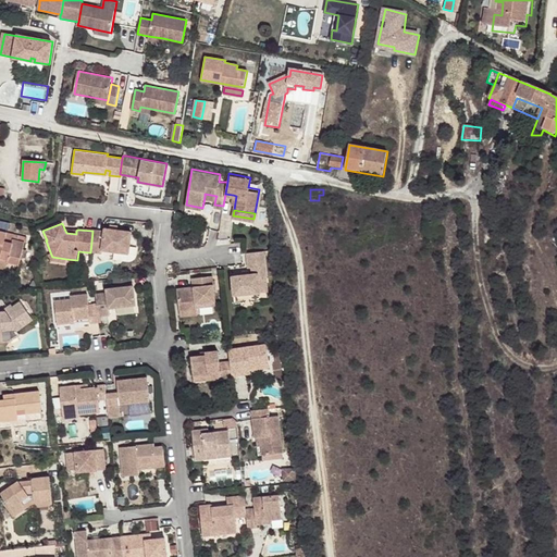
[(8,261),(9,261),(20,263),(24,242),(17,239),(19,235),(0,230),(0,251),(1,251),(0,257),(8,259),(8,261)]
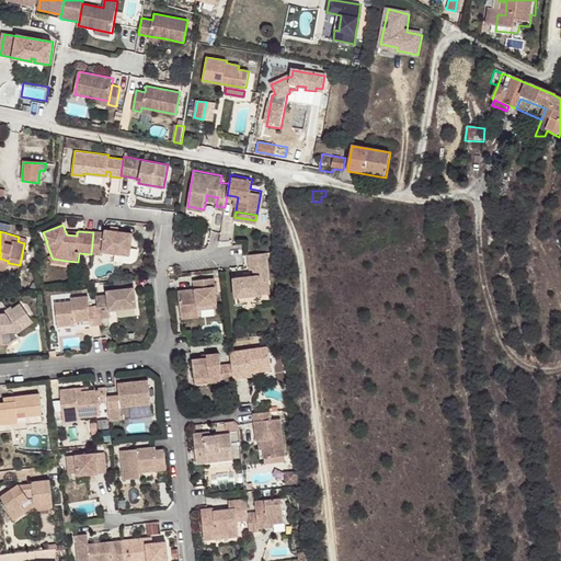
[(104,233),(93,232),(91,254),(99,255),(102,255),(102,252),(129,256),(132,237),(116,235),(109,235),(104,233)]
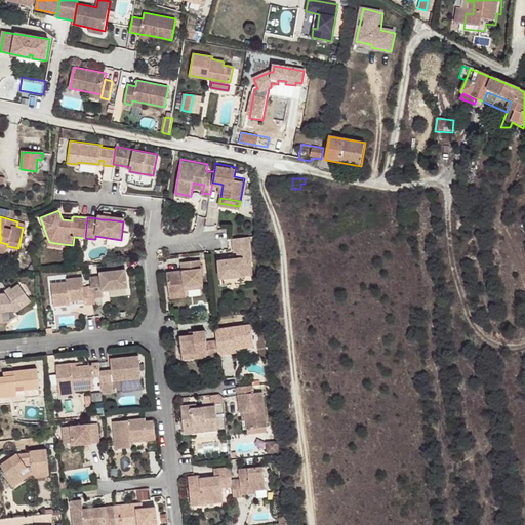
[(251,260),(248,235),(233,237),(235,250),(237,250),(238,256),(218,259),(219,278),(245,275),(244,261),(251,260)]
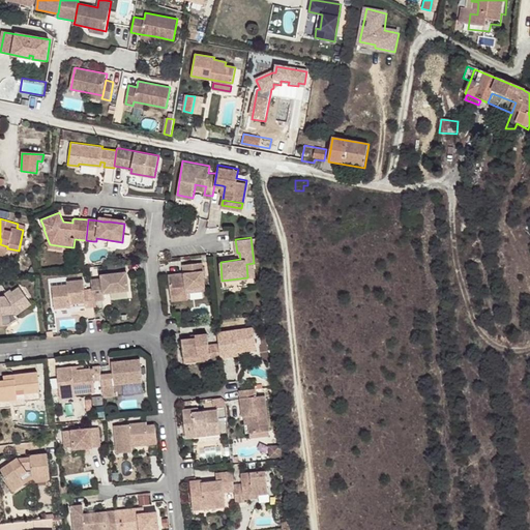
[(62,251),(63,246),(50,244),(49,242),(47,242),(49,248),(62,251)]
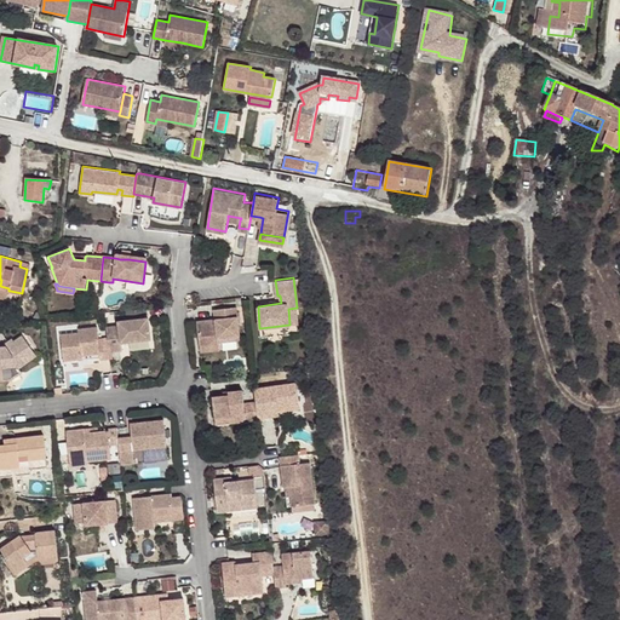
[(0,297),(7,299),(10,291),(9,291),(9,288),(0,286),(0,297)]
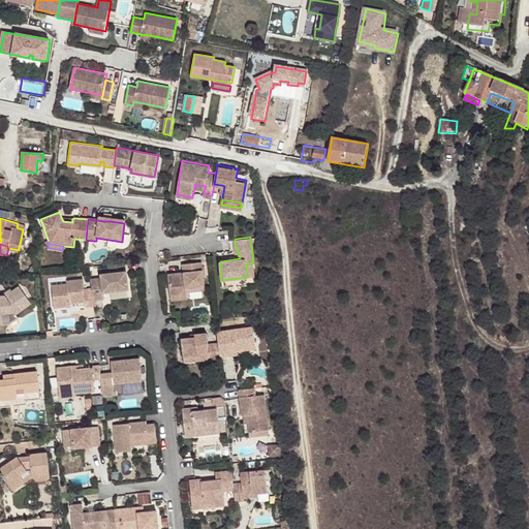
[(167,273),(169,293),(186,292),(187,290),(205,288),(201,259),(183,261),(184,271),(184,274),(180,274),(179,272),(167,273)]
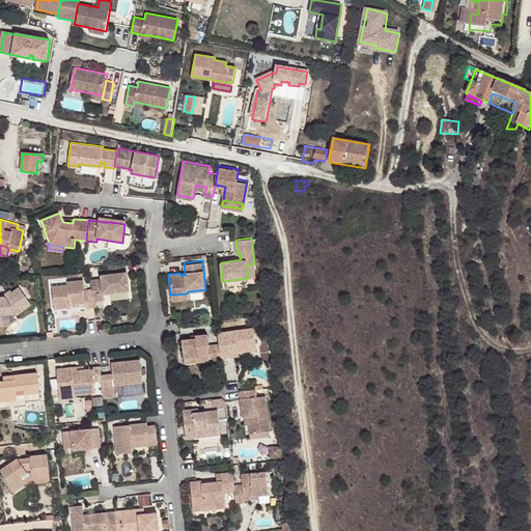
[(247,264),(248,278),(255,277),(254,263),(247,264)]
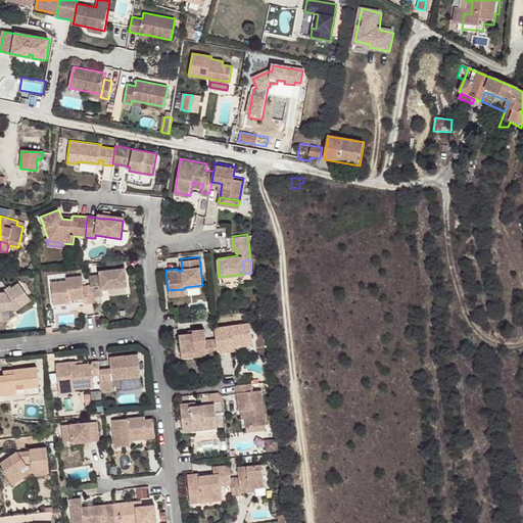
[(99,273),(89,274),(89,281),(91,294),(102,293),(101,286),(115,285),(126,284),(125,266),(99,269),(99,273)]
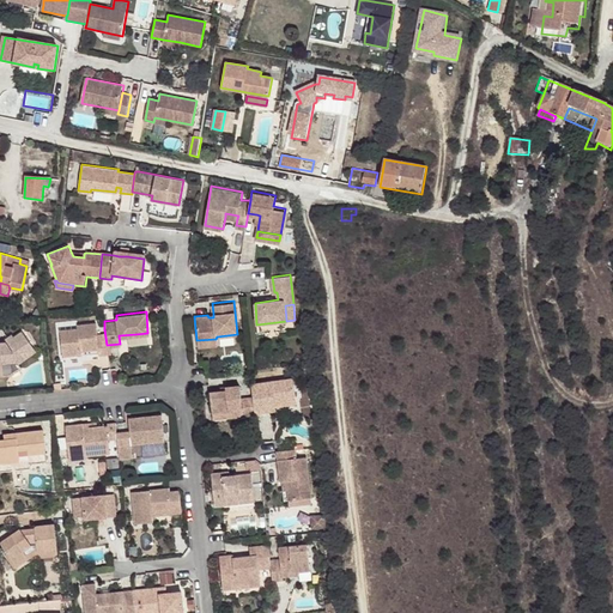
[(99,352),(107,351),(107,345),(104,329),(97,331),(96,319),(77,321),(77,325),(59,327),(62,353),(80,351),(80,349),(80,344),(84,344),(84,347),(99,346),(99,352)]
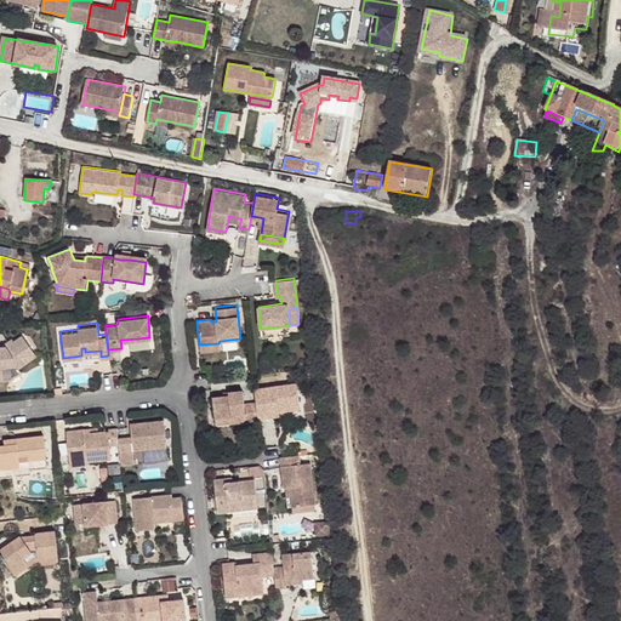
[(0,370),(4,370),(4,363),(13,362),(17,365),(28,358),(24,353),(33,349),(21,332),(12,339),(5,345),(0,345),(0,370)]
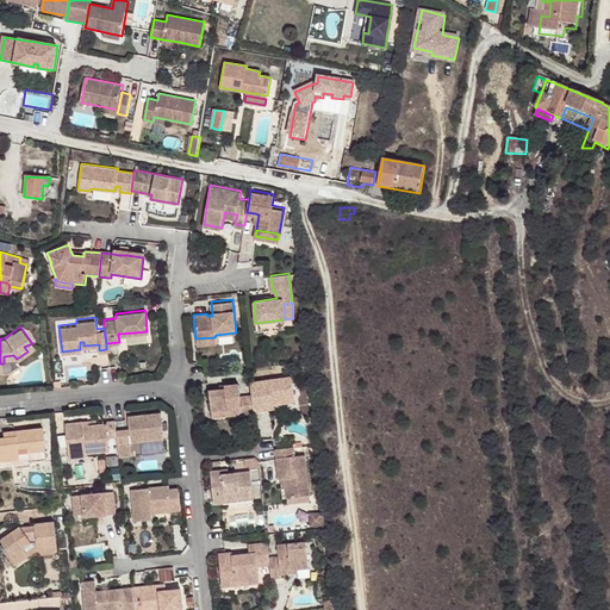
[(293,375),(249,380),(250,393),(253,410),(274,408),(273,402),(296,399),(293,375)]
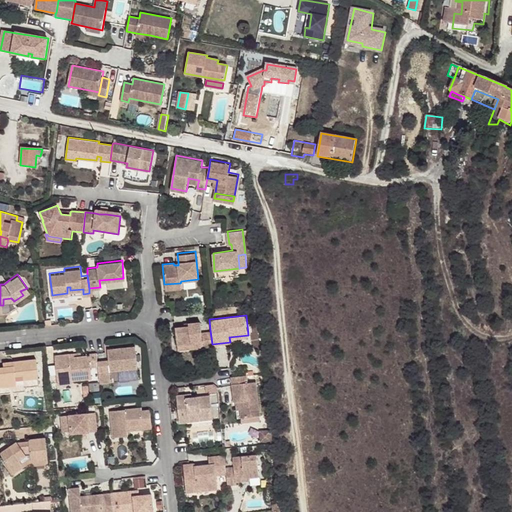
[(202,347),(212,345),(212,344),(210,330),(200,331),(198,320),(187,322),(188,325),(183,325),(174,327),(176,344),(201,341),(202,347)]
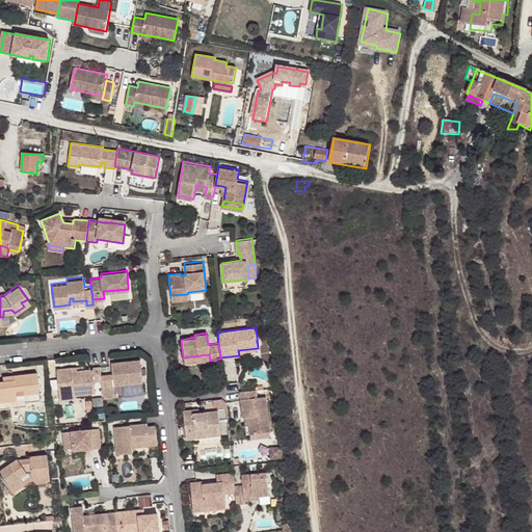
[(101,376),(103,395),(114,393),(113,381),(142,378),(140,354),(111,357),(112,369),(113,374),(101,376)]
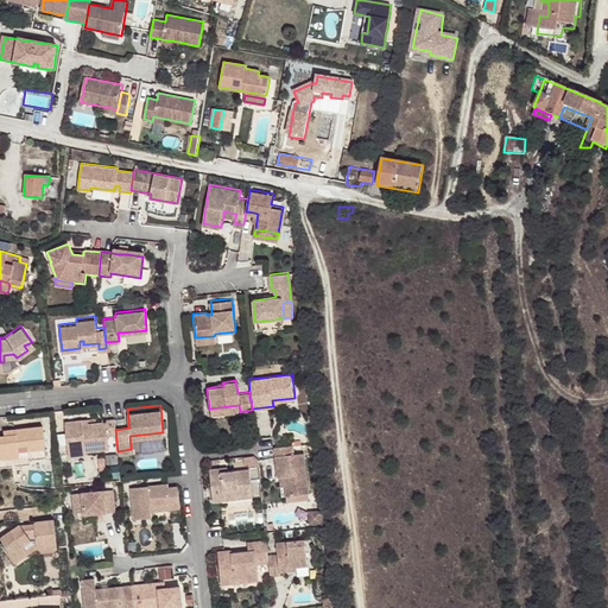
[(210,416),(240,412),(239,405),(209,409),(210,416)]
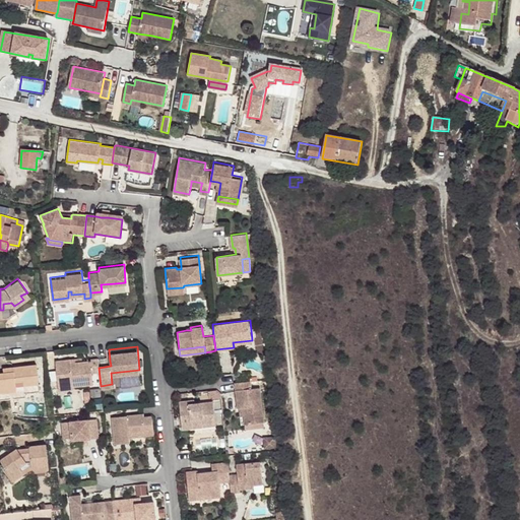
[(99,363),(98,354),(89,355),(89,358),(81,359),(75,359),(70,360),(69,355),(55,358),(57,382),(72,380),(73,383),(92,381),(91,369),(99,368),(99,363)]
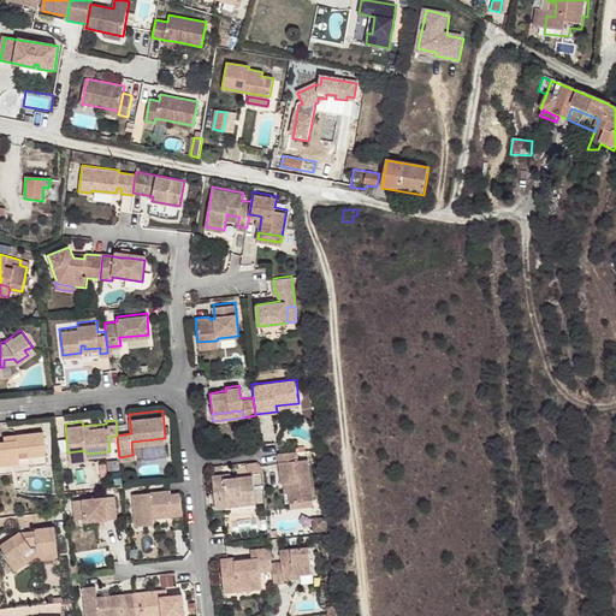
[(0,472),(31,469),(30,463),(48,462),(47,454),(43,430),(17,433),(17,439),(5,440),(0,440),(0,472)]
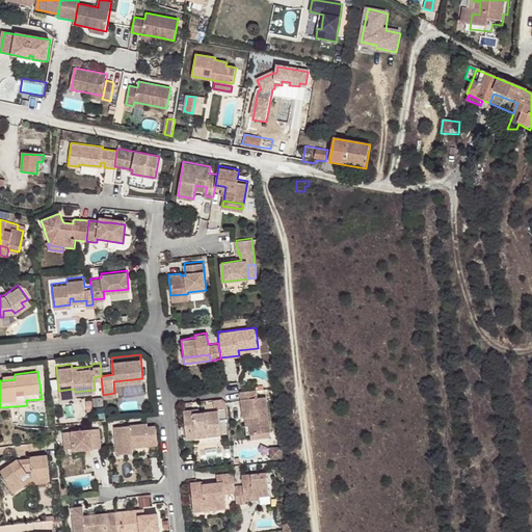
[(259,396),(258,389),(256,389),(242,390),(245,417),(246,417),(250,417),(251,433),(271,431),(268,395),(259,396)]
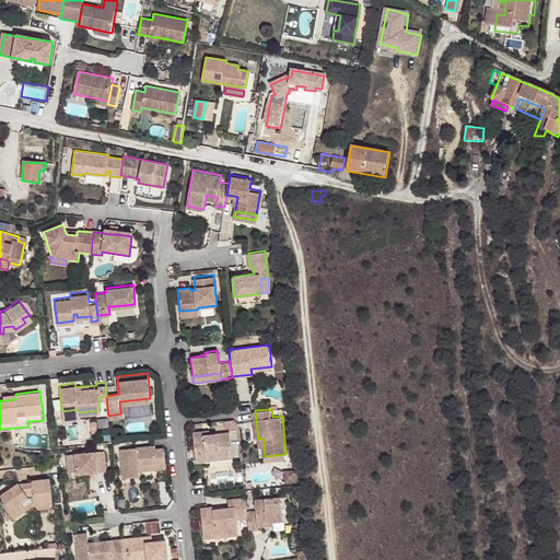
[(97,424),(108,423),(107,415),(96,416),(97,424)]
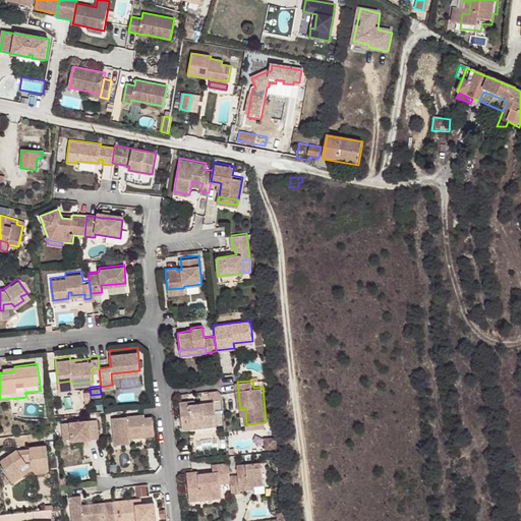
[(222,394),(217,389),(210,391),(211,397),(214,396),(214,398),(222,397),(222,394)]
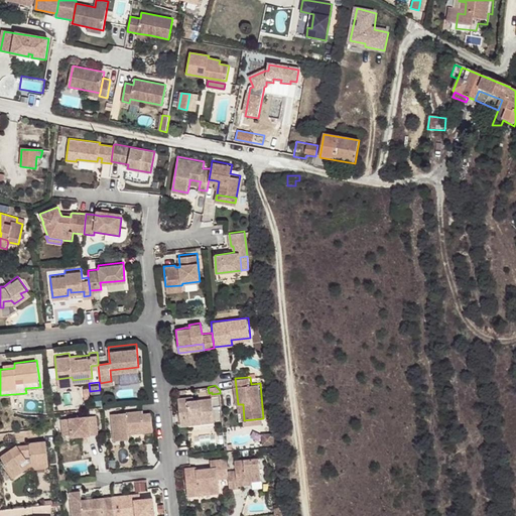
[(101,401),(100,392),(92,393),(93,402),(101,401)]
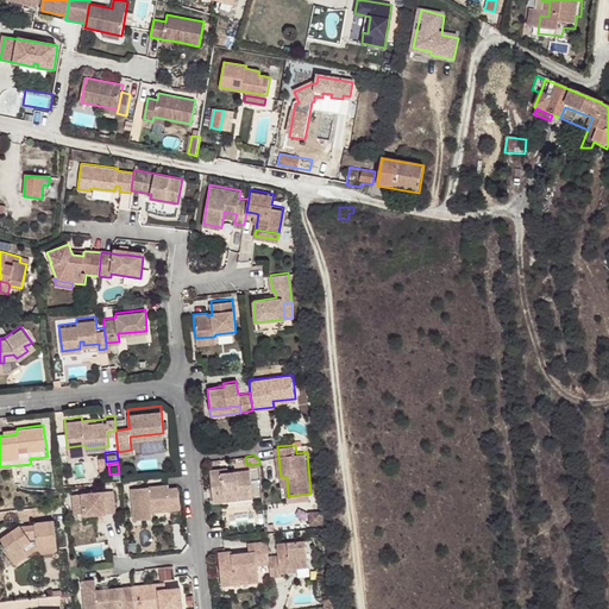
[(225,473),(224,469),(212,470),(214,503),(227,502),(226,498),(239,497),(255,495),(252,470),(231,472),(225,473)]
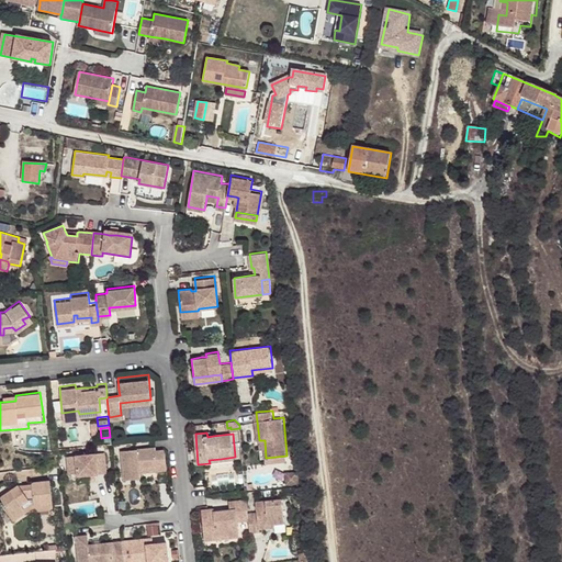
[(120,446),(123,474),(139,473),(138,468),(138,463),(156,461),(157,465),(166,464),(164,445),(155,446),(154,441),(120,446)]
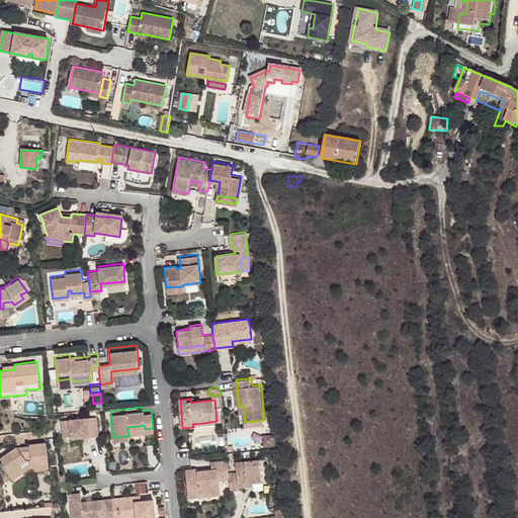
[(96,414),(69,417),(70,432),(71,435),(98,432),(96,414)]
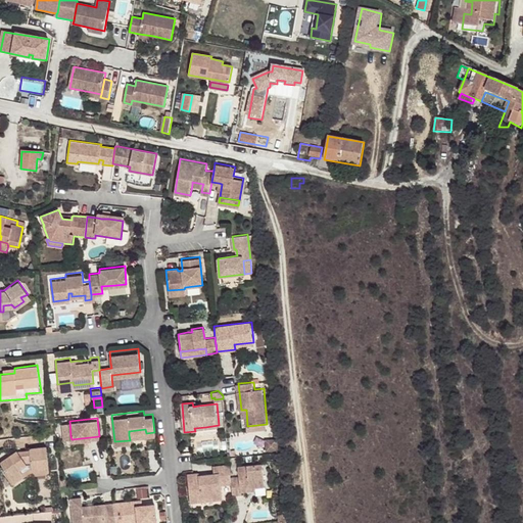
[(70,436),(69,421),(61,421),(63,437),(70,436)]
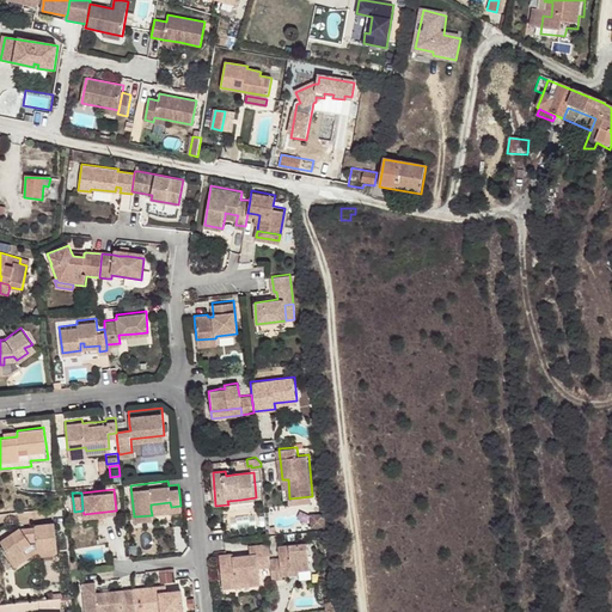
[(325,512),(313,514),(314,525),(328,524),(325,512)]
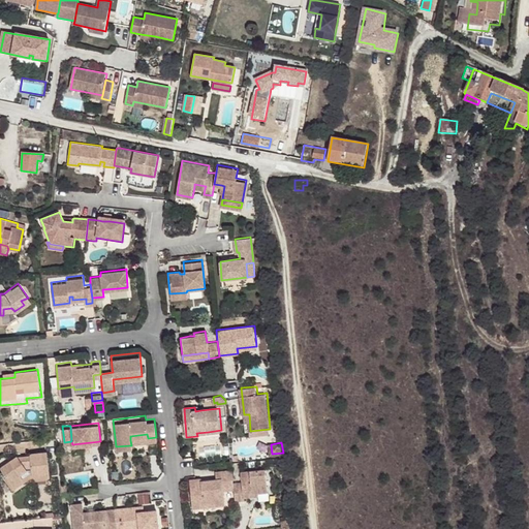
[(33,473),(51,472),(49,449),(30,452),(30,457),(22,458),(19,454),(2,466),(9,475),(14,484),(25,476),(24,474),(23,472),(28,467),(32,467),(32,470),(33,473)]
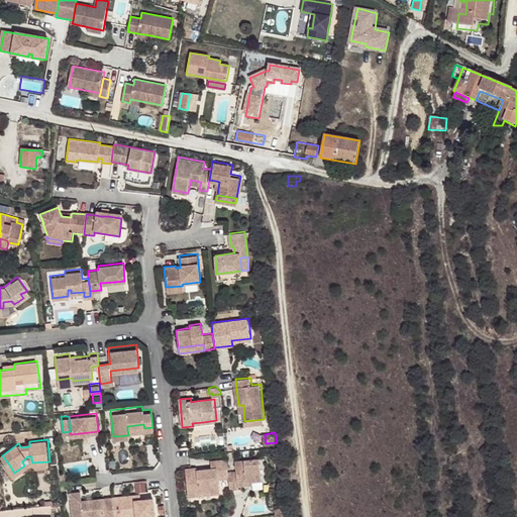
[(228,472),(227,458),(212,460),(212,468),(213,471),(206,472),(206,469),(198,470),(197,468),(186,469),(188,497),(200,496),(200,493),(209,492),(210,495),(220,494),(219,480),(221,476),(229,475),(228,472)]
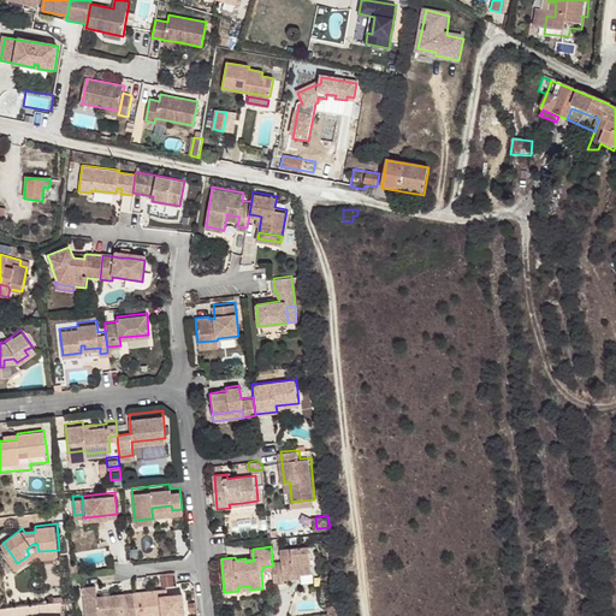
[(283,561),(272,562),(273,566),(273,570),(274,584),(285,582),(285,580),(296,578),(296,575),(302,574),(313,573),(311,546),(282,549),(283,561)]
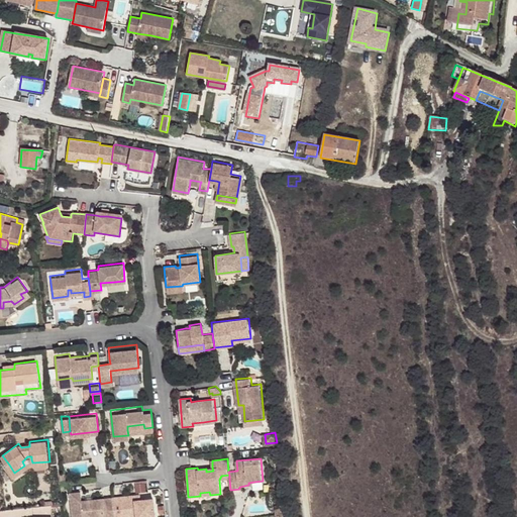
[(49,466),(49,461),(32,462),(31,459),(23,463),(24,466),(14,473),(9,464),(7,466),(15,478),(32,464),(32,468),(49,466)]
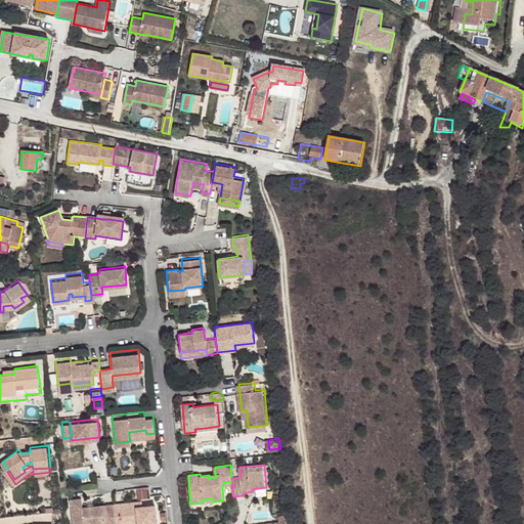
[(146,487),(136,488),(138,496),(147,495),(146,487)]
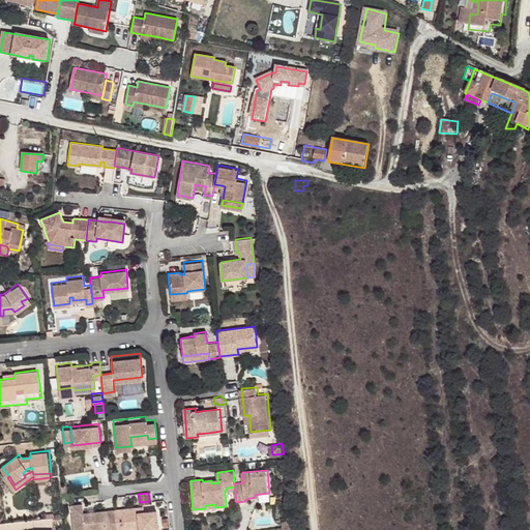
[(107,529),(117,529),(116,507),(94,510),(94,512),(89,513),(88,510),(83,511),(82,502),(71,503),(74,529),(99,529),(108,529),(107,529)]
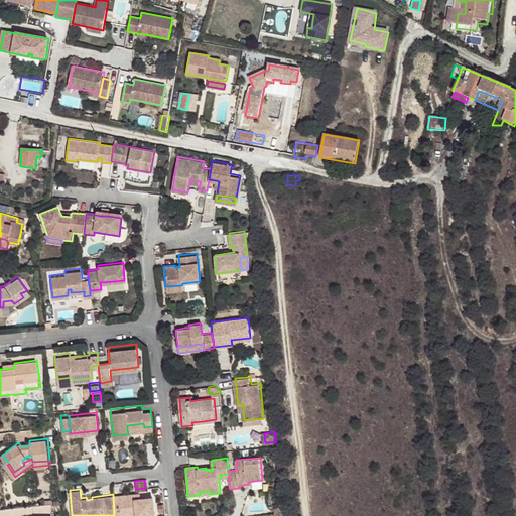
[(113,494),(114,515),(123,515),(124,512),(136,511),(136,515),(155,514),(153,495),(140,496),(135,497),(135,492),(113,494)]
